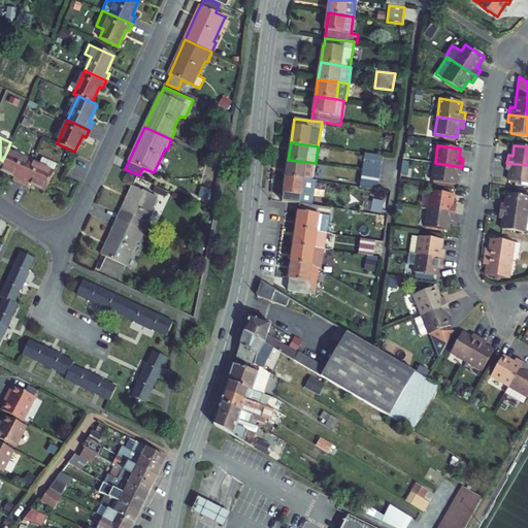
[(31,161),(7,151),(2,161),(0,165),(0,169),(14,176),(13,179),(21,183),(31,161)]
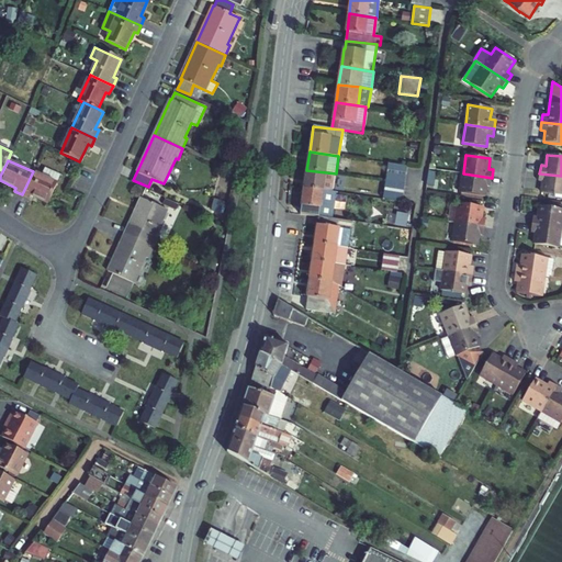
[(385,181),(405,184),(408,166),(389,164),(385,181)]
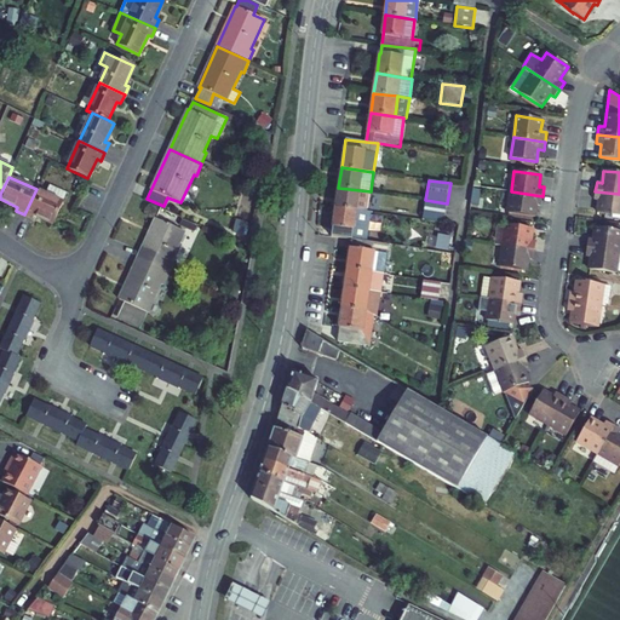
[(50,185),(46,194),(36,189),(24,214),(33,219),(35,216),(55,224),(64,202),(63,201),(67,193),(50,185)]
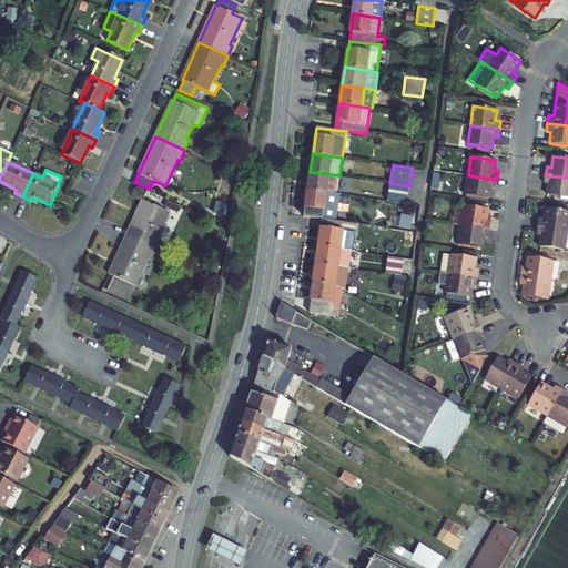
[(307,190),(336,194),(340,175),(310,172),(307,190)]
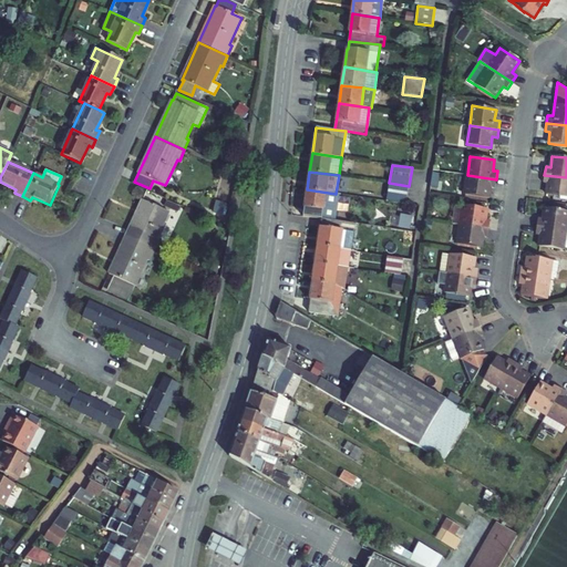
[(487,202),(487,198),(488,198),(491,187),(495,187),(496,179),(467,175),(464,198),(487,202)]
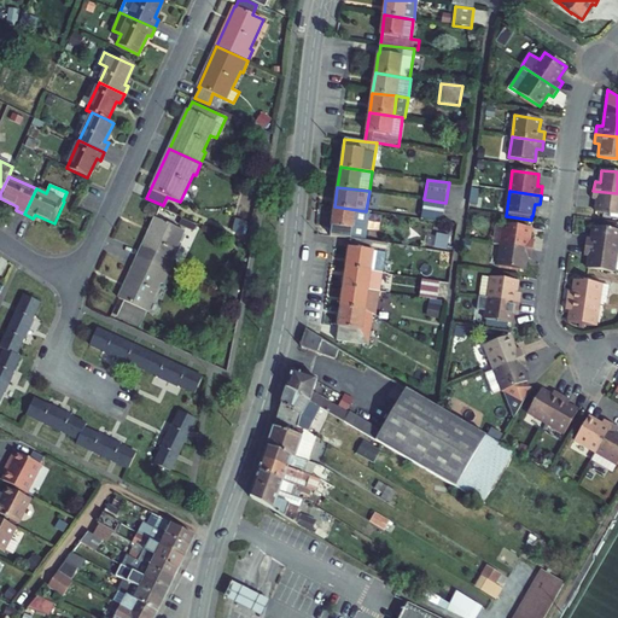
[(617,215),(617,193),(593,191),(592,199),(598,200),(595,211),(617,215)]
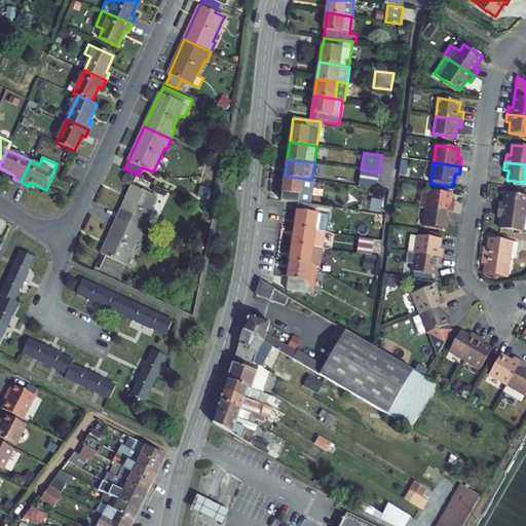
[(359,186),(377,189),(379,173),(361,170),(359,186)]
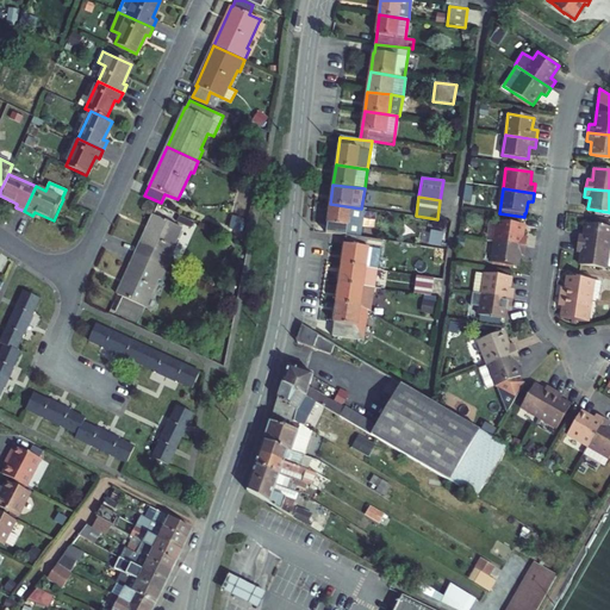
[(346,235),(361,237),(365,209),(361,209),(330,204),(327,232),(346,235)]
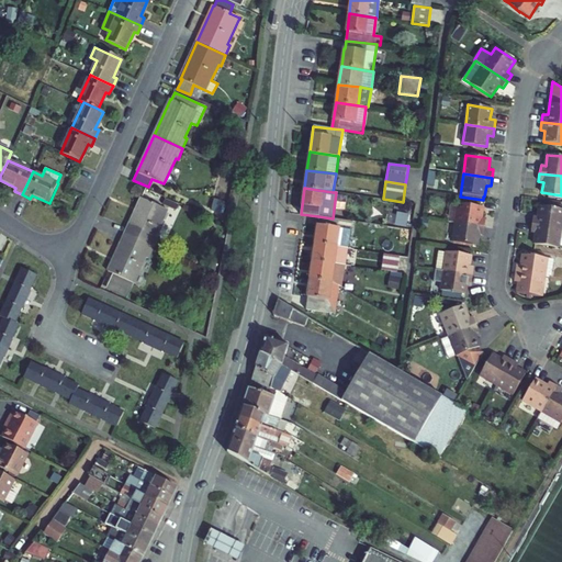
[(158,237),(156,236),(168,211),(142,199),(124,235),(154,248),(158,237)]
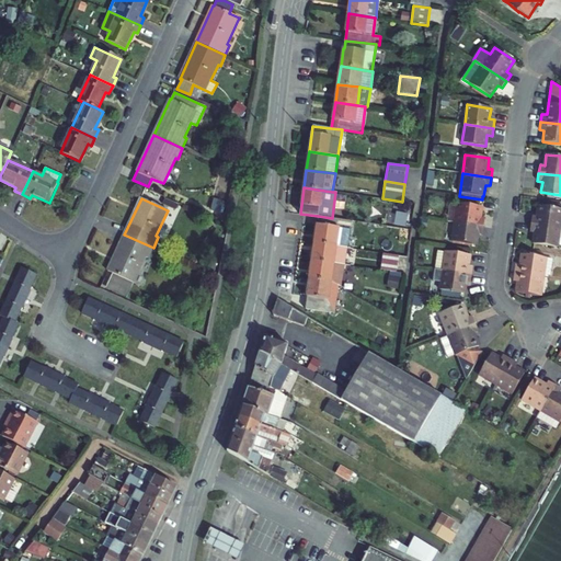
[(447,221),(455,222),(483,227),(484,218),(480,217),(482,207),(450,203),(447,221)]
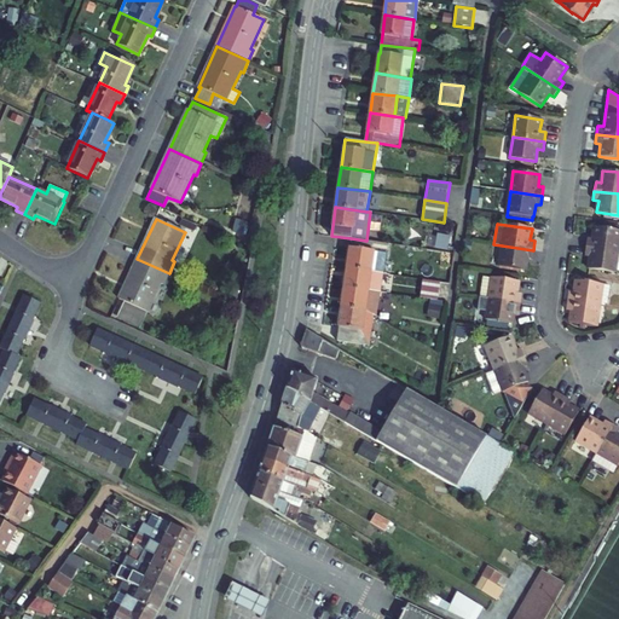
[(586,247),(618,252),(618,239),(618,230),(594,227),(593,238),(588,238),(586,247)]
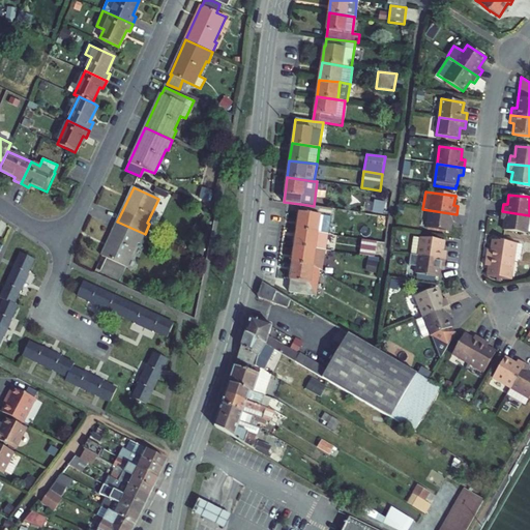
[(367,211),(385,213),(387,201),(370,198),(367,211)]
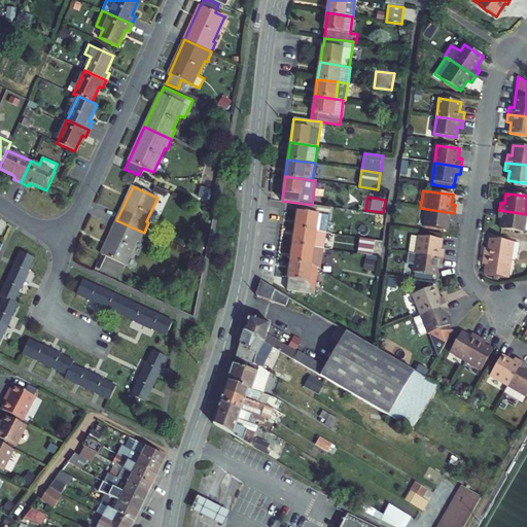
[(330,208),(312,205),(299,203),(295,229),(326,233),(330,208)]
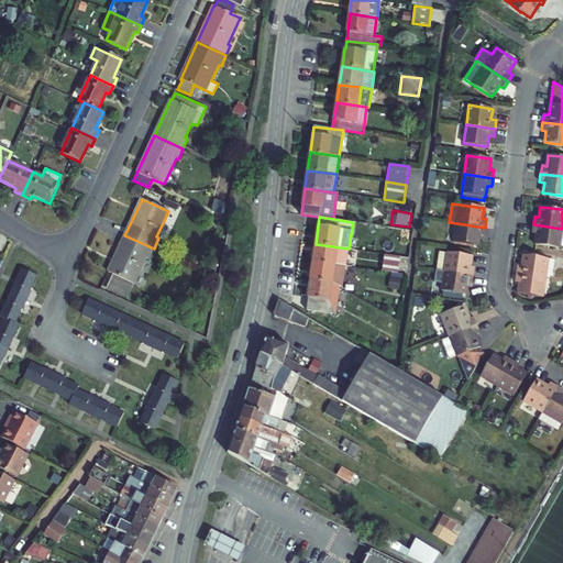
[(478,246),(479,235),(484,235),(485,228),(456,223),(454,245),(473,247),(473,245),(478,246)]
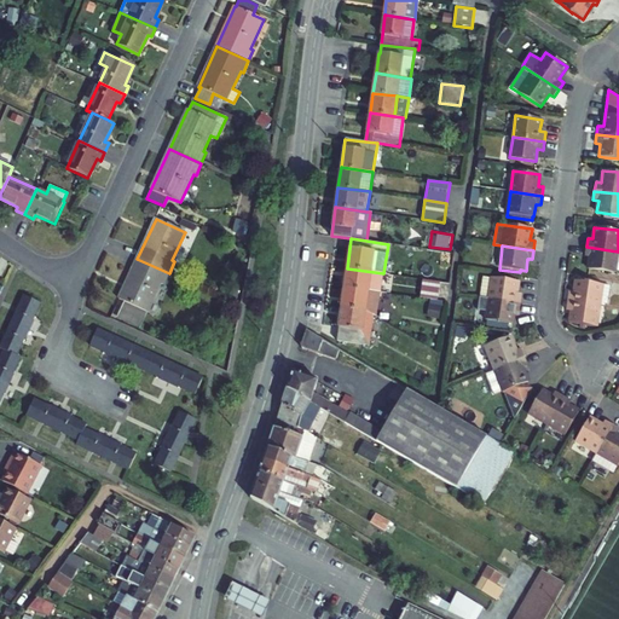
[(584,256),(590,258),(589,268),(614,272),(618,252),(586,247),(584,256)]
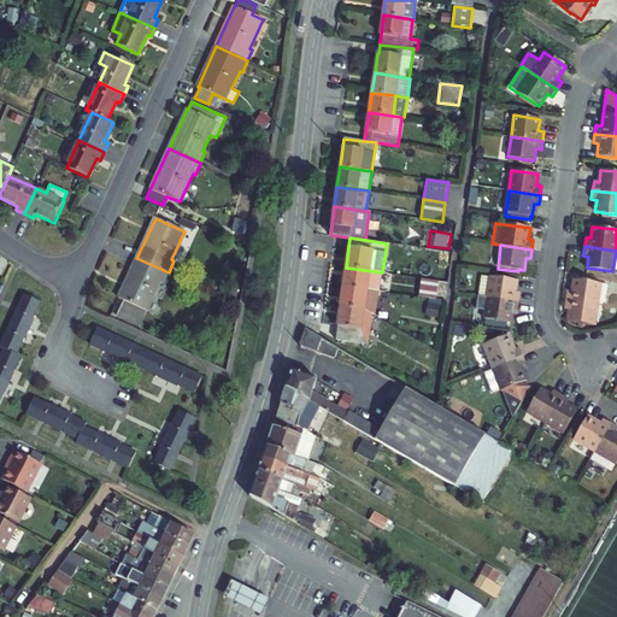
[(169,272),(136,258),(118,298),(124,300),(117,317),(140,328),(160,282),(163,283),(169,272)]
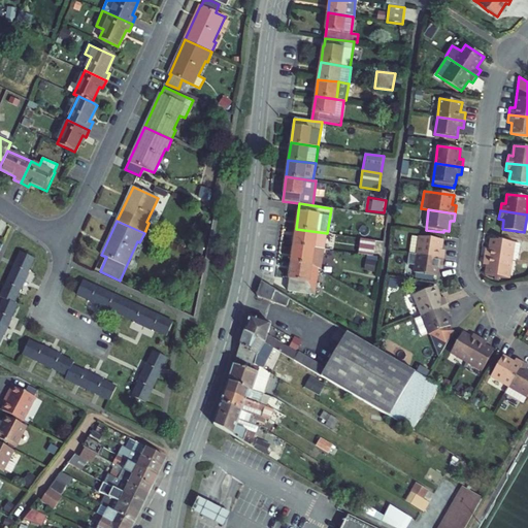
[(294,245),(325,250),(327,233),(296,229),(294,245)]
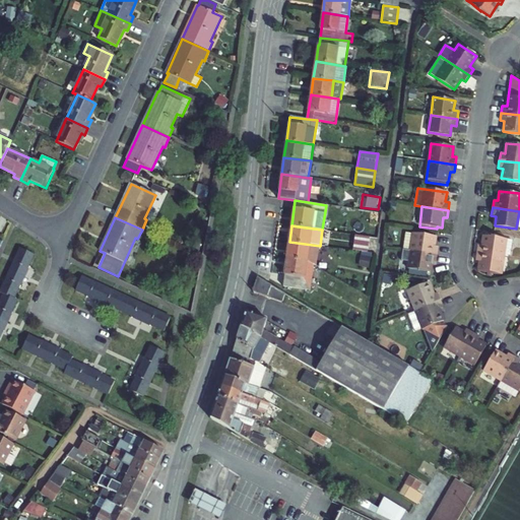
[(405,233),(403,250),(437,255),(438,247),(434,246),(435,237),(413,233),(413,234),(405,233)]
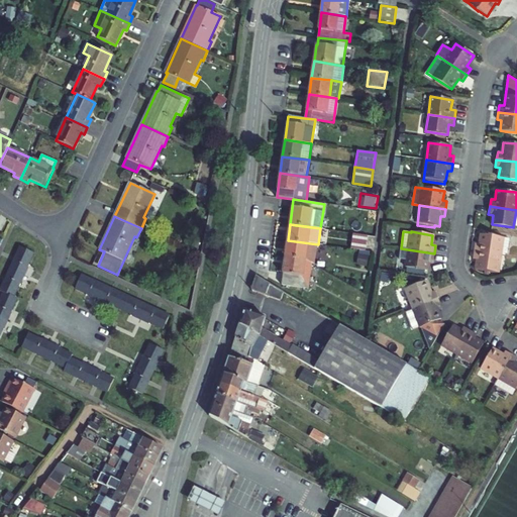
[(353,233),(351,248),(366,250),(368,235),(353,233)]
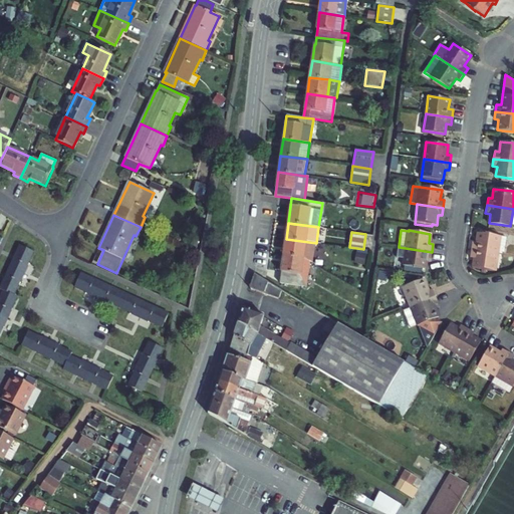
[(445,243),(446,233),(436,232),(436,242),(445,243)]
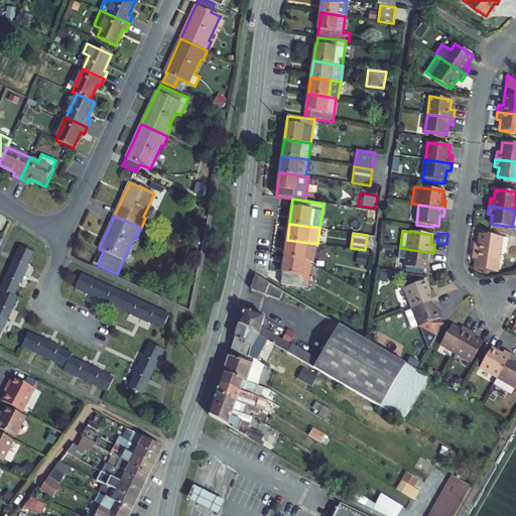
[(480,234),(478,244),(474,243),(473,251),(499,255),(505,256),(508,238),(480,234)]
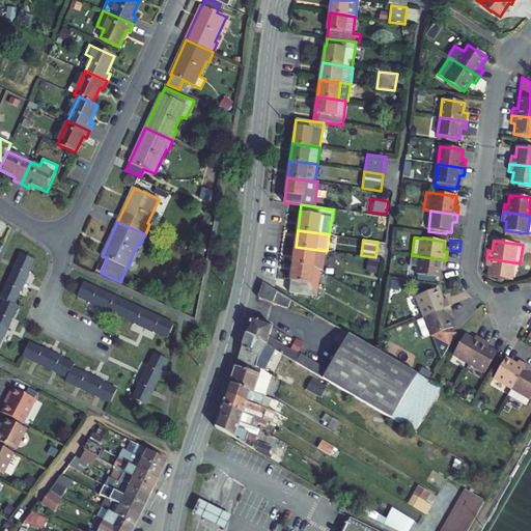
[(292,263),(313,267),(320,271),(324,272),(327,251),(296,247),(292,263)]
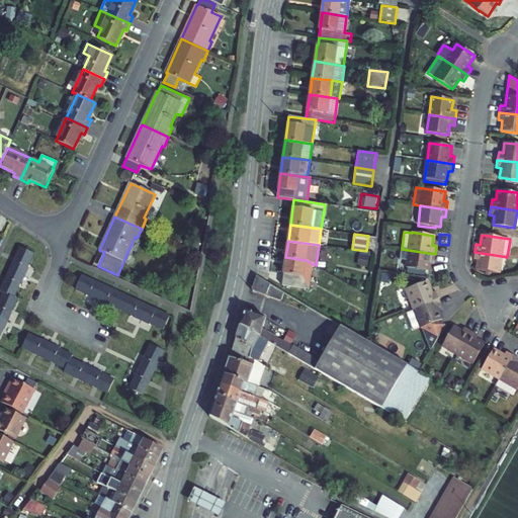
[(20,247),(0,291),(4,292),(0,300),(0,336),(17,299),(14,297),(34,254),(20,247)]
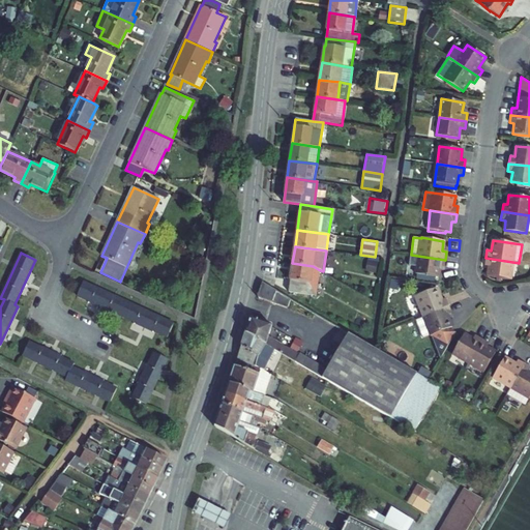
[(438,276),(440,266),(444,267),(445,260),(411,255),(409,266),(417,267),(416,273),(438,276)]
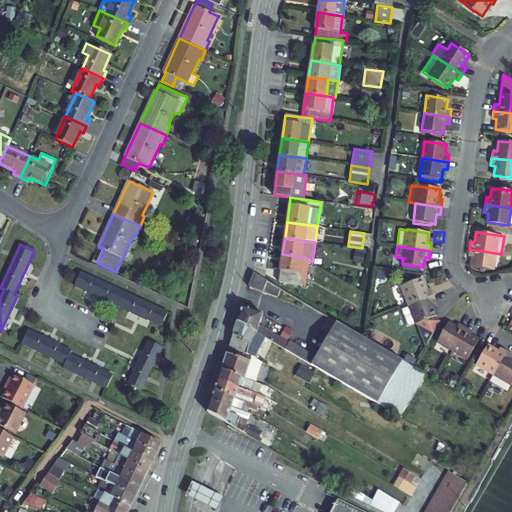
[(495,253),(469,249),(468,256),(472,257),(471,267),(493,270),(495,253)]
